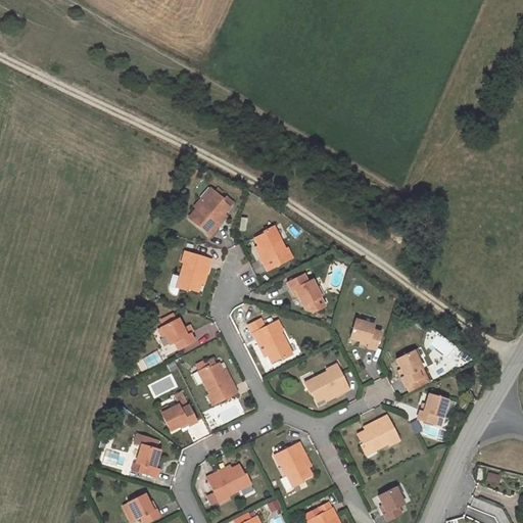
[(212,190),(209,188),(194,206),(196,208),(188,218),(209,236),(215,229),(217,227),(214,225),(224,214),(231,205),(223,198),(212,189),(212,190)]
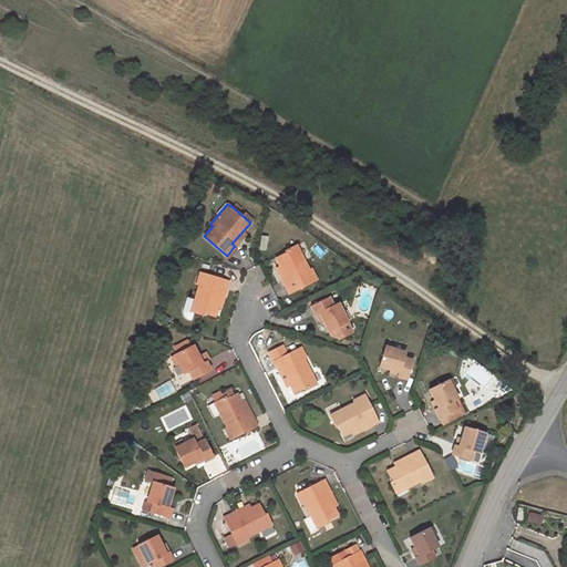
[(245,212),(241,215),(250,223),(254,219),(245,212)]
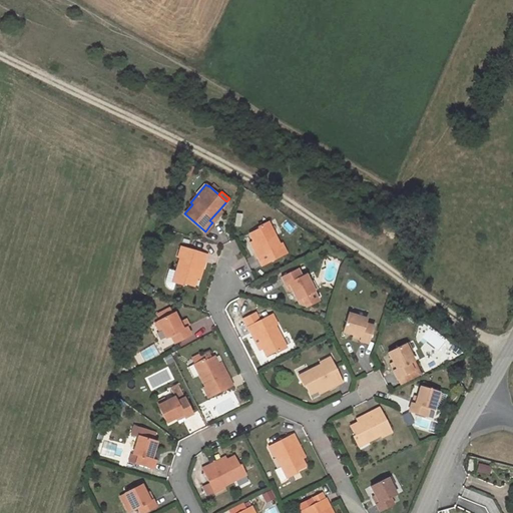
[(221,212),(219,209),(209,220),(212,222),(221,212)]
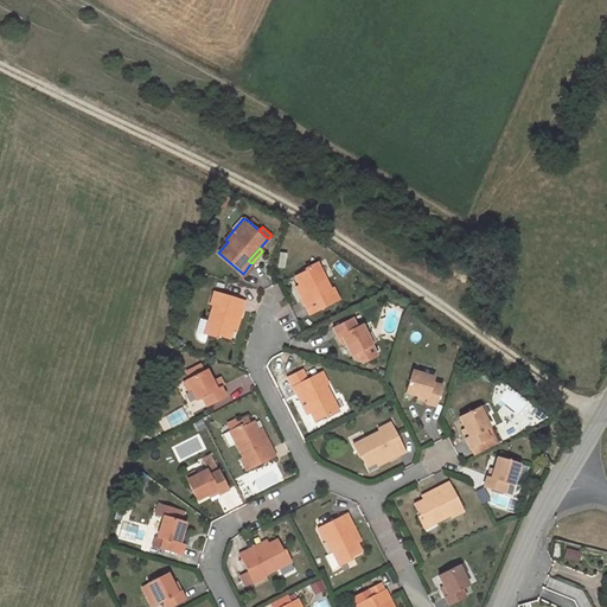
[(295,276),(300,286),(307,301),(304,302),(310,314),(339,299),(332,286),(330,288),(317,262),(304,269),(305,270),(295,276)]
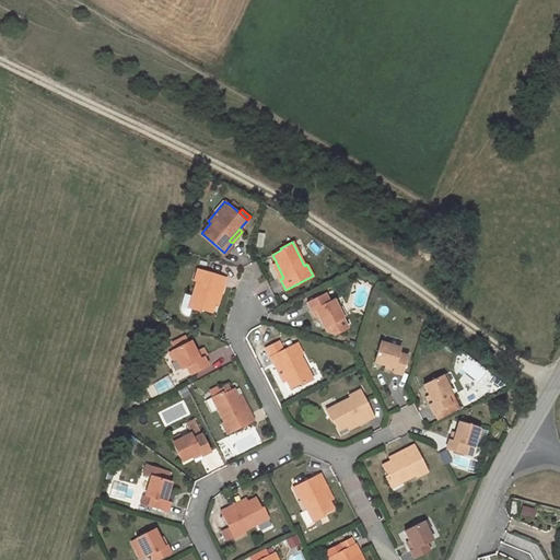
[(233,247),(230,245),(224,253),(226,255),(233,247)]
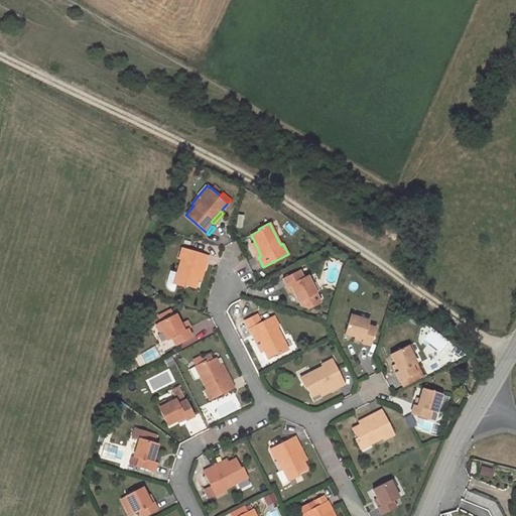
[(252,244),(258,257),(261,256),(255,243),(252,244)]
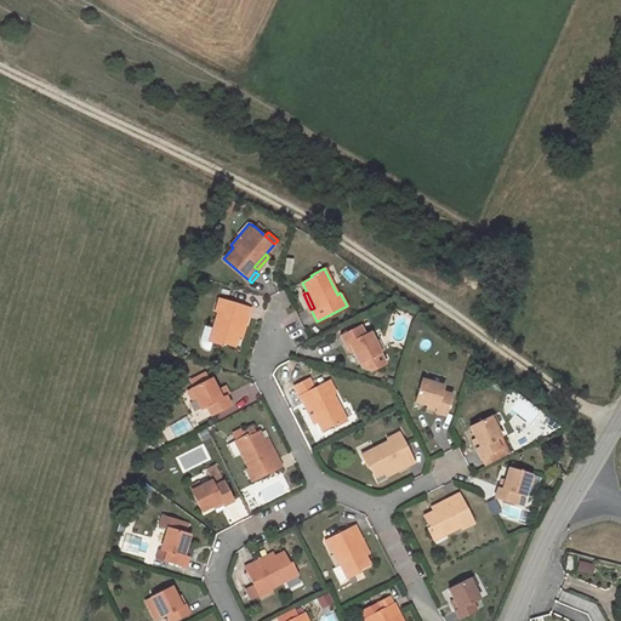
[(251,307),(220,298),(215,312),(218,313),(214,328),(205,325),(200,341),(201,343),(203,347),(208,349),(210,341),(223,346),(224,343),(235,347),(238,336),(243,319),(246,320),(251,307)]
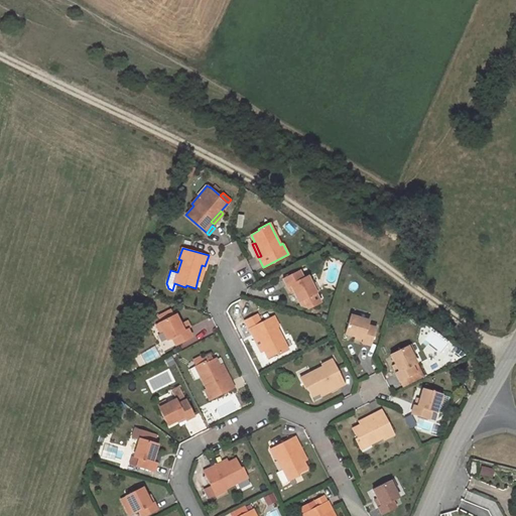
[(282,278),(287,287),(290,285),(293,291),(298,301),(299,301),(302,306),(306,307),(319,301),(314,292),(315,292),(311,284),(307,275),(302,278),(298,270),(282,278)]
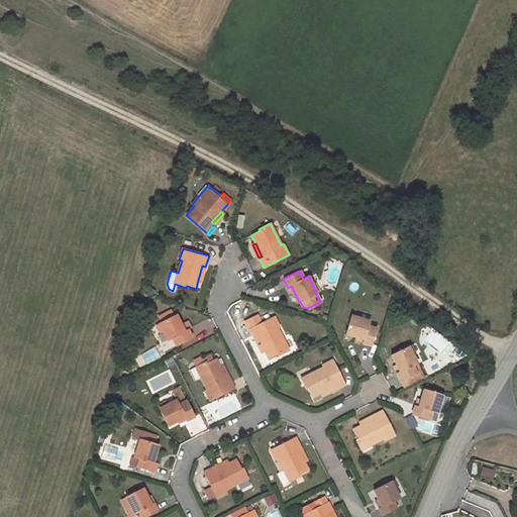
[(159,316),(162,322),(174,316),(171,310),(159,316)]
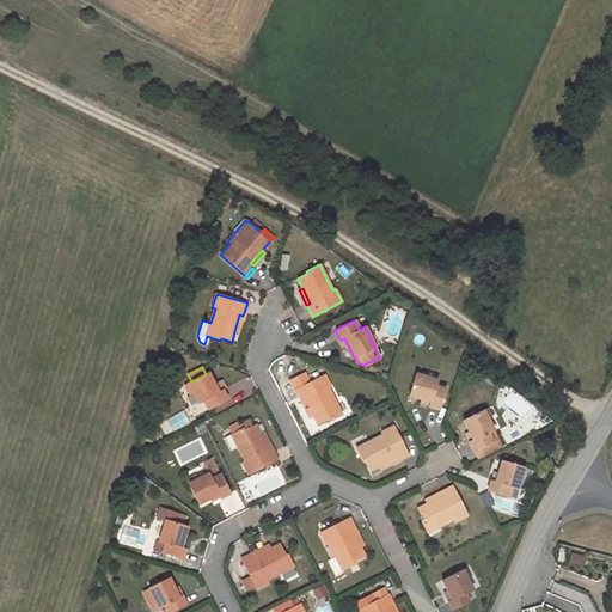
[(191,381),(189,383),(194,391),(200,403),(204,401),(208,409),(227,399),(222,390),(219,391),(214,383),(209,372),(206,374),(191,381)]
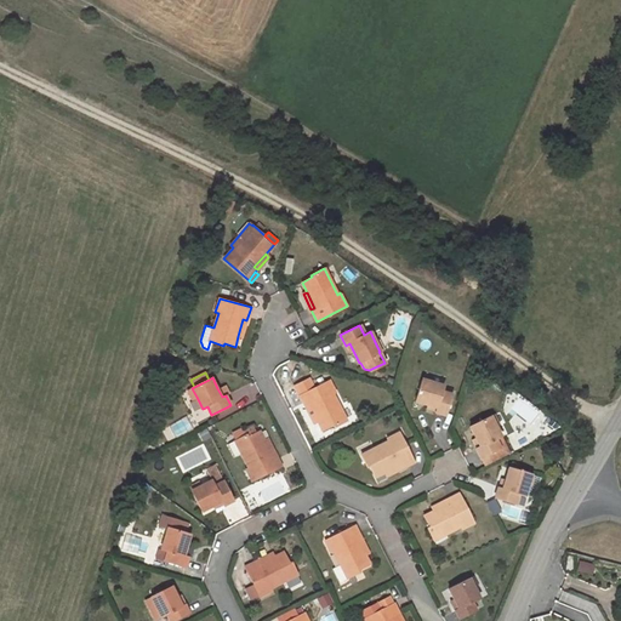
[(432,382),(421,379),(415,400),(427,404),(437,408),(434,411),(445,415),(453,394),(442,391),(444,386),(432,382)]
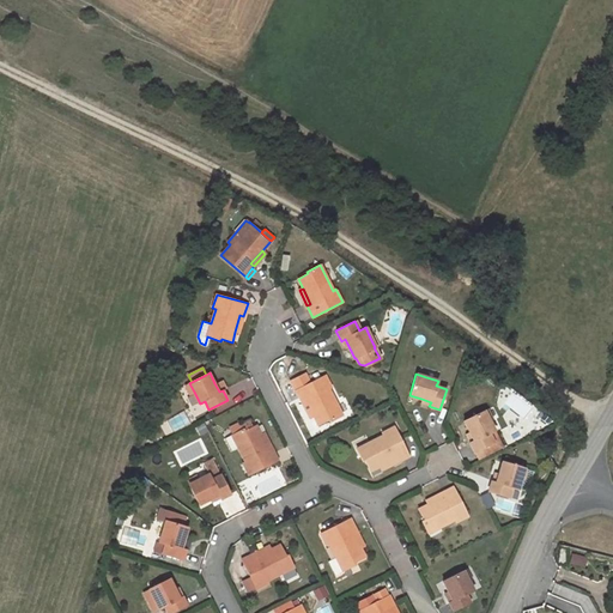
[(297,390),(303,401),(307,400),(314,416),(317,424),(328,419),(331,422),(343,416),(329,389),(332,388),(325,375),(297,390)]
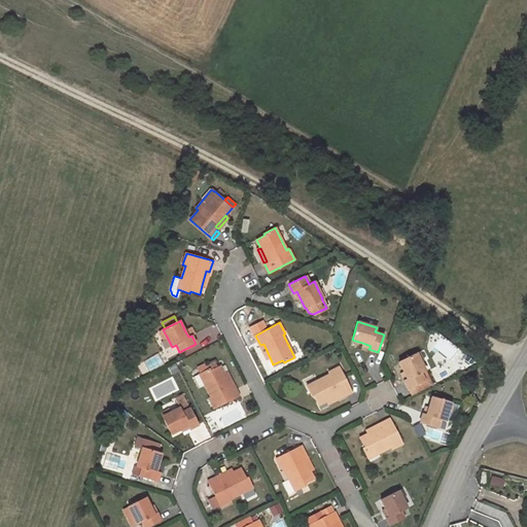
[(190,326),(184,329),(188,337),(191,336),(195,334),(190,326)]
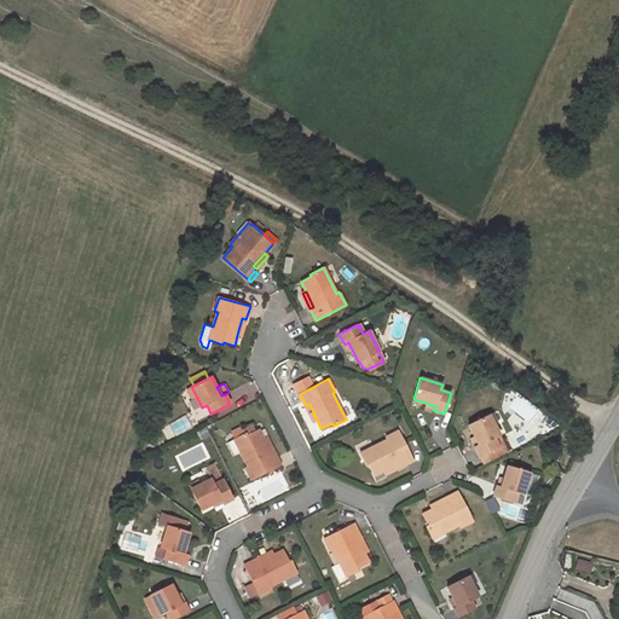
[(191,387),(185,389),(190,398),(196,395),(191,387)]
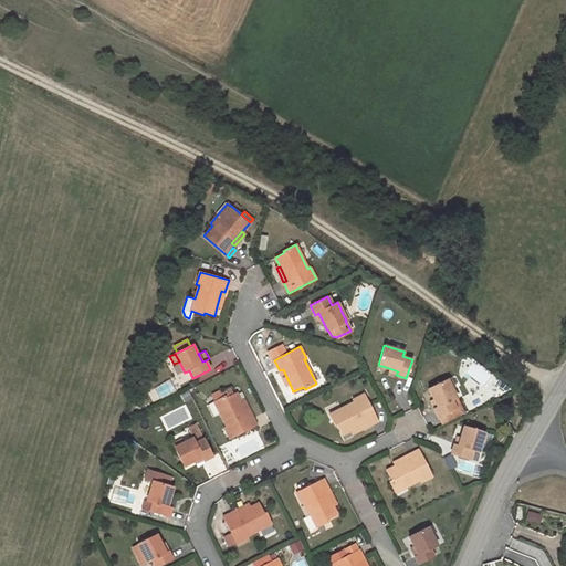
[(286,385),(290,384),(283,369),(280,370),(286,385)]
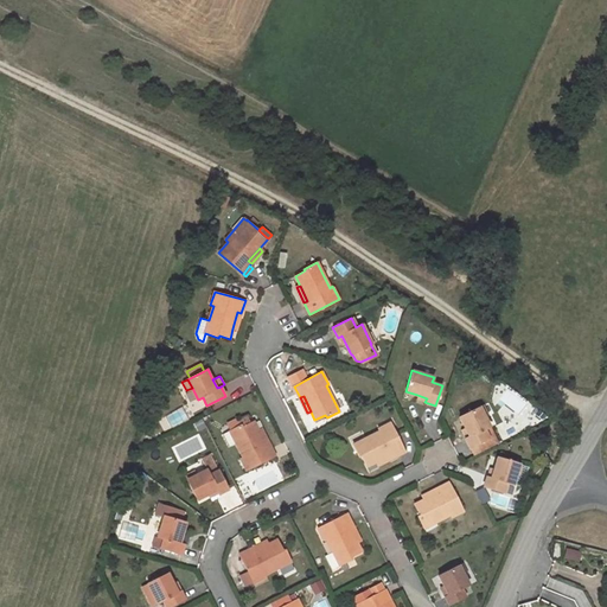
[(459,416),(465,428),(470,436),(465,438),(470,448),(489,439),(484,429),(490,427),(484,416),(479,406),(459,416)]
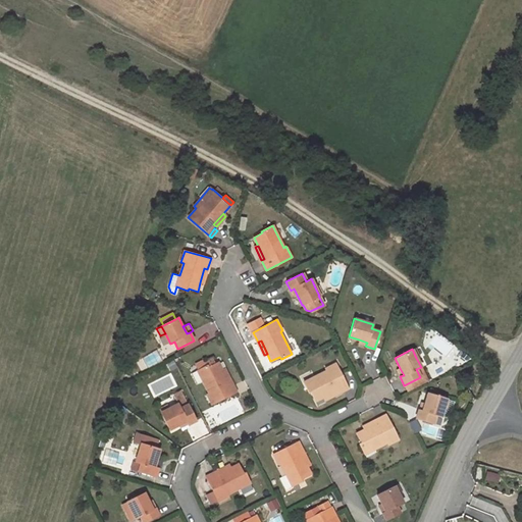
[(206,362),(207,366),(208,367),(215,364),(213,359),(206,362)]
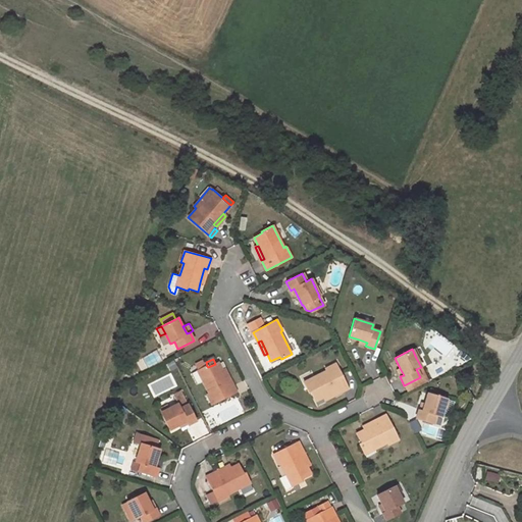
[(207,366),(198,370),(209,393),(207,394),(212,404),(237,392),(231,381),(228,382),(221,370),(218,362),(215,364),(208,367),(207,366)]
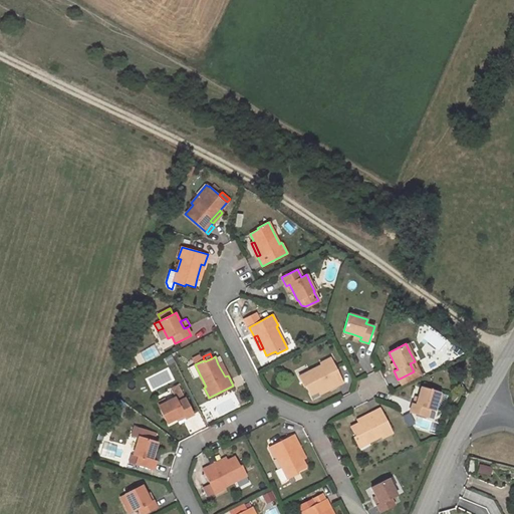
[(310,395),(318,391),(331,383),(332,387),(343,381),(331,358),(320,363),(321,365),(299,376),(304,387),(306,386),(310,395)]
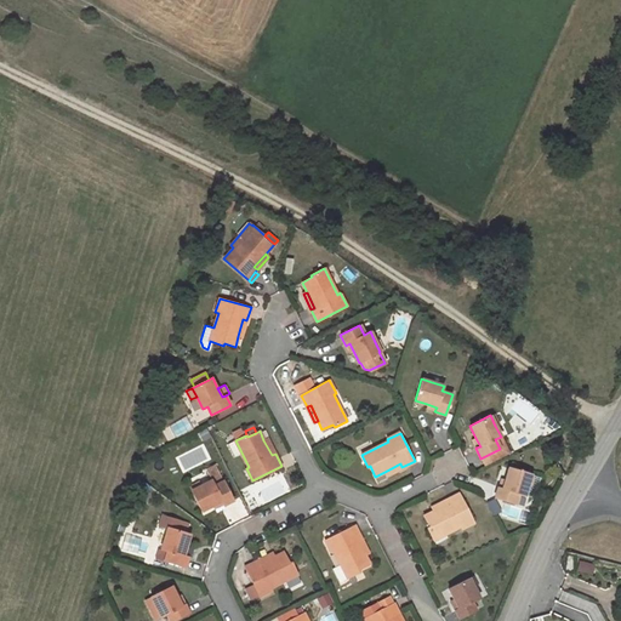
[(267,438),(263,440),(272,455),(275,454),(267,438)]
